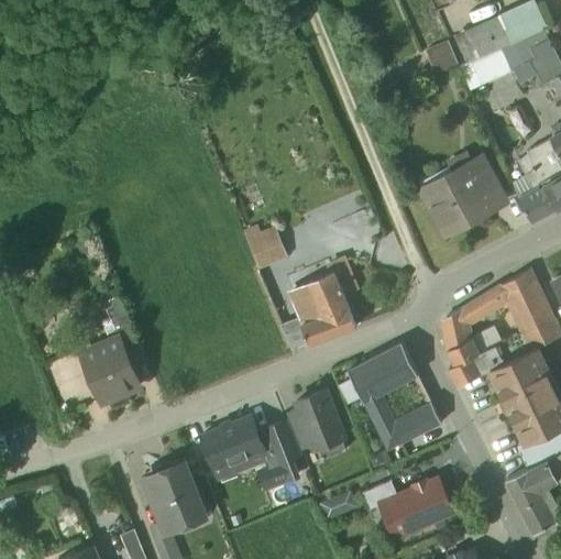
[(542,31),(528,1),(447,37),(461,67),(542,31)]
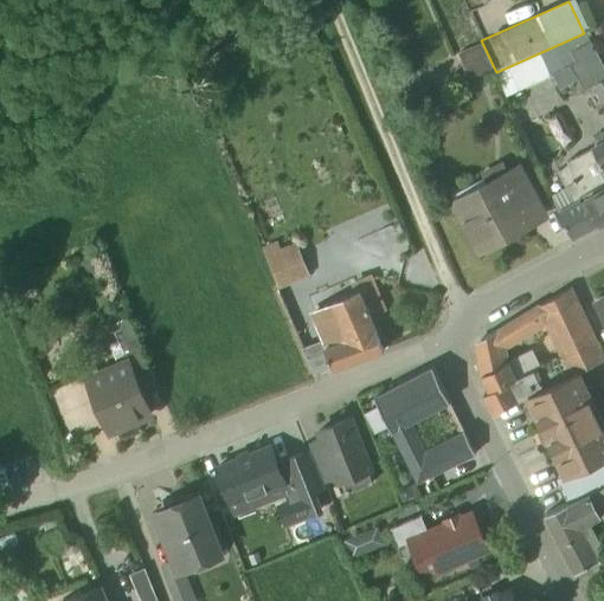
[(593,88),(603,81),(603,70),(589,41),(569,52),(574,63),(567,66),(582,94),(593,88)]
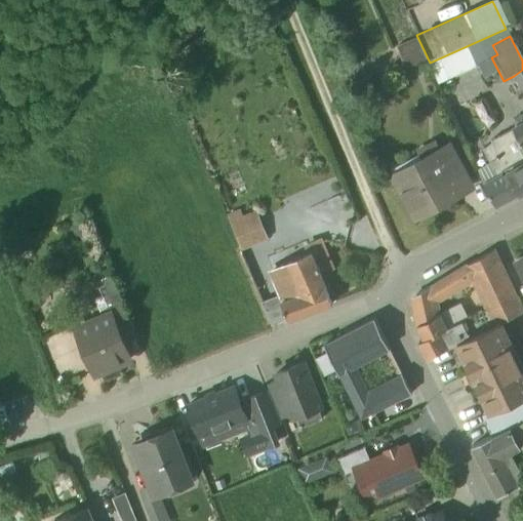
[(406,71),(426,63),(416,40),(396,48),(406,71)]
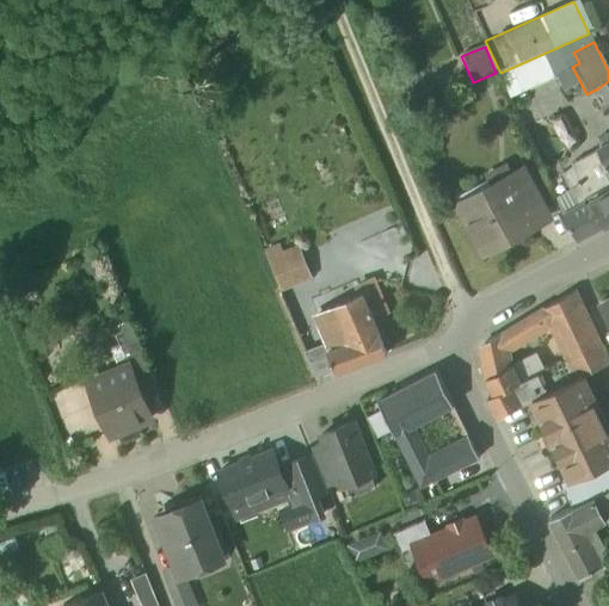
[(608,81),(598,88),(600,91),(608,109),(608,81)]
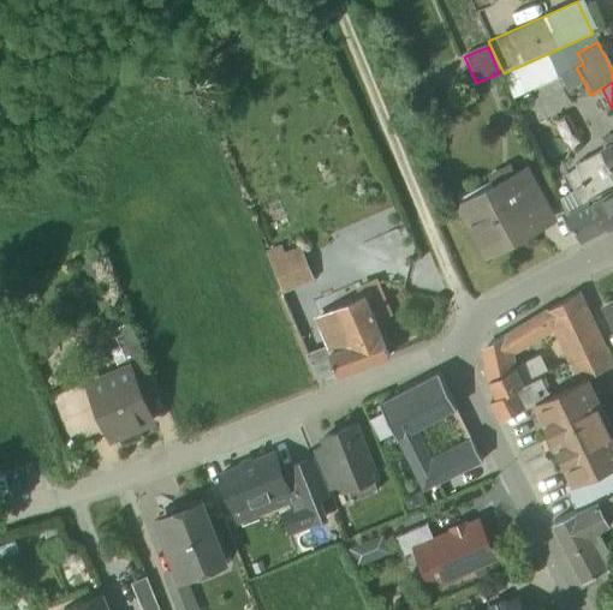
[(612,147),(601,154),(612,175),(612,178),(600,185),(606,197),(612,192),(612,147)]
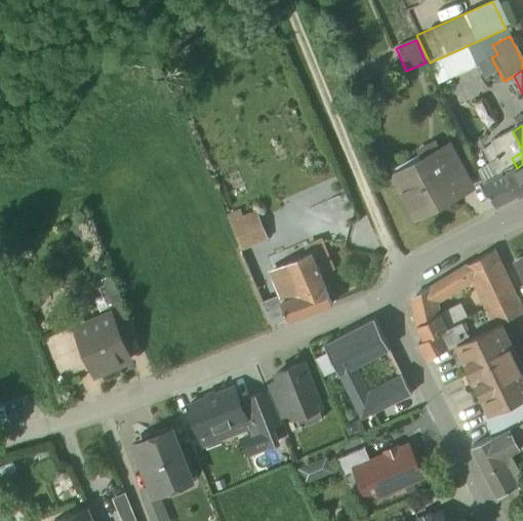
[(497,141),(490,144),(498,159),(505,156),(506,156),(497,141)]
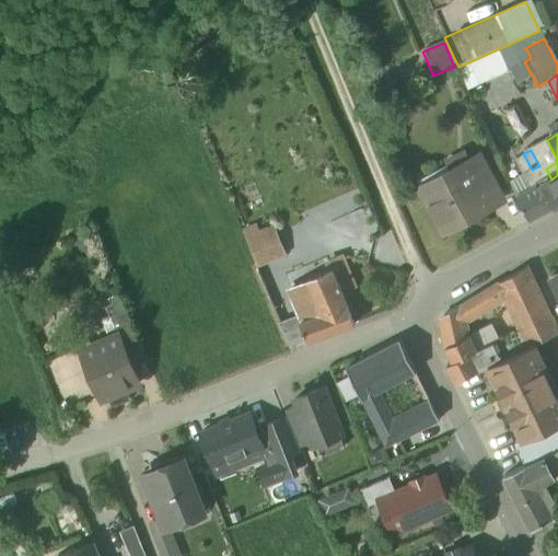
[(500,197),(477,154),(463,163),(476,188),(475,189),(484,206),(500,197)]
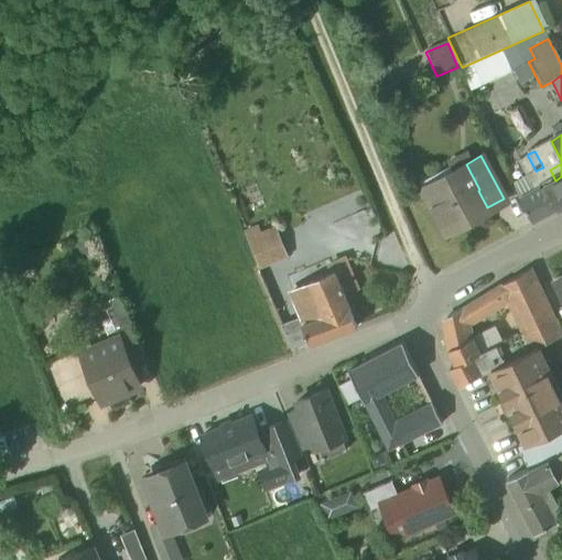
[(466,164),(421,189),(445,235),(472,221),(469,216),(487,207),(478,191),(479,190),(466,164)]
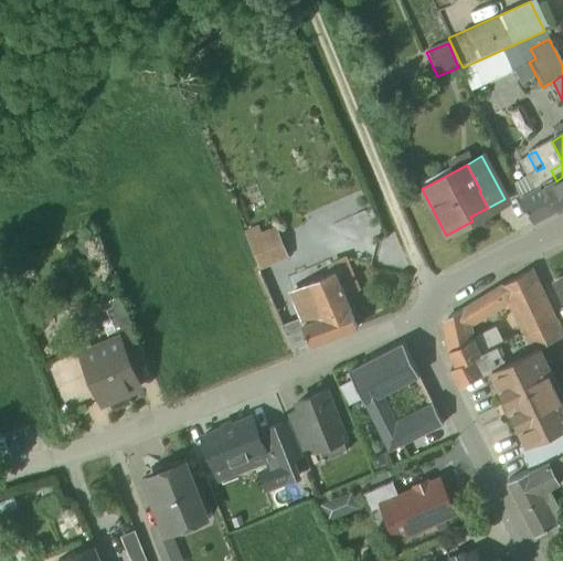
[(543,168),(537,171),(543,183),(550,180),(543,168)]
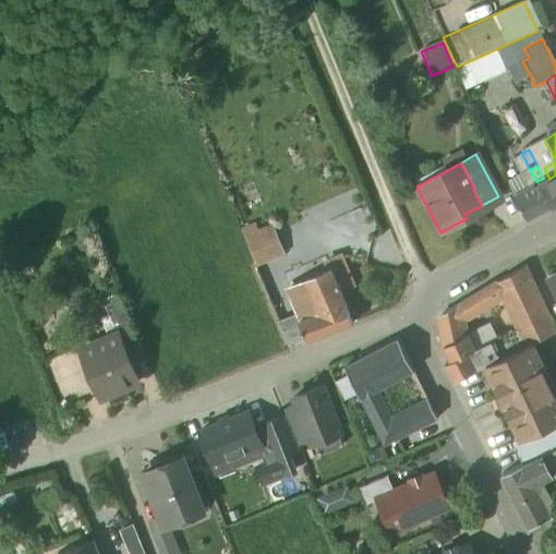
[(545,181),(540,184),(539,184),(514,196),(527,220),(555,203),(555,175),(550,179),(545,181)]
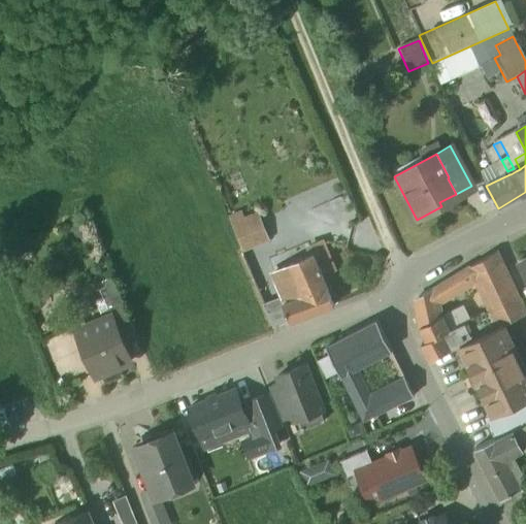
[(230,219),(242,251),(267,241),(257,215),(244,220),(242,214),(230,219)]
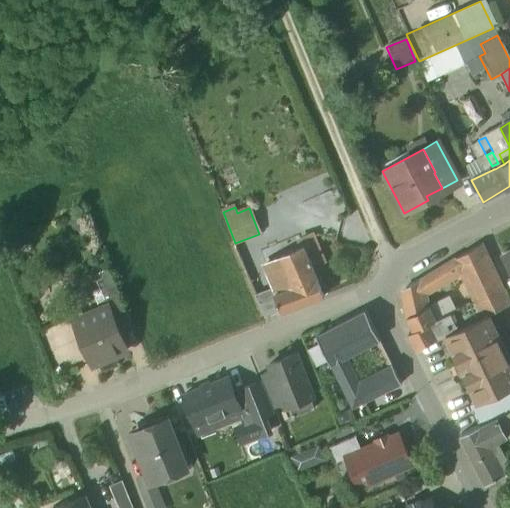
[(311,237),(299,242),(301,248),(307,261),(320,256),(311,237)]
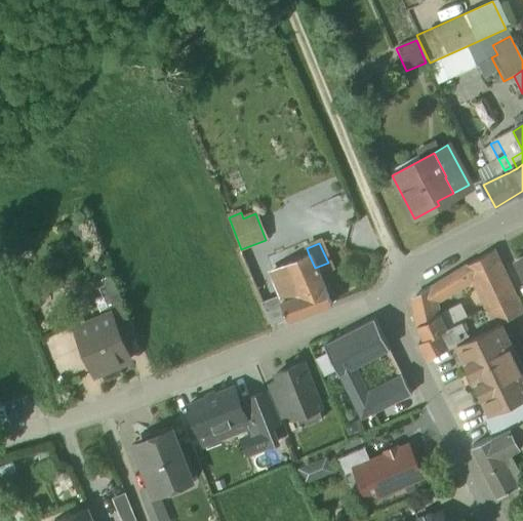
[(493,250),(465,267),(471,280),(500,265),(493,250)]
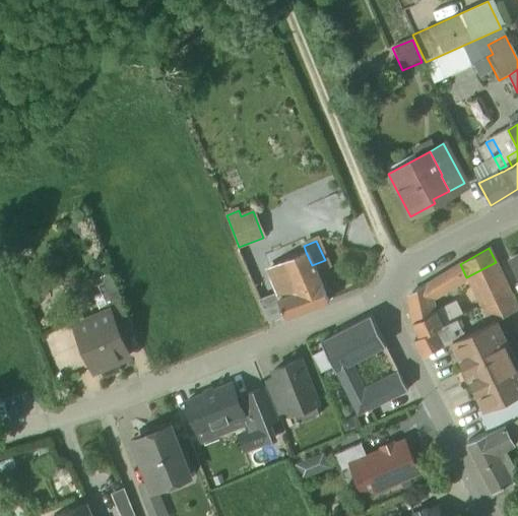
[(326,301),(312,265),(306,252),(263,269),(274,296),(283,318),(326,301)]
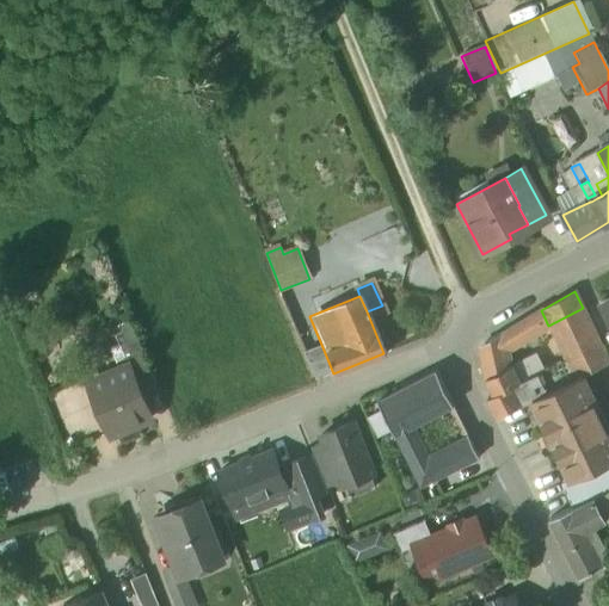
[(608,300),(597,307),(608,327),(608,300)]
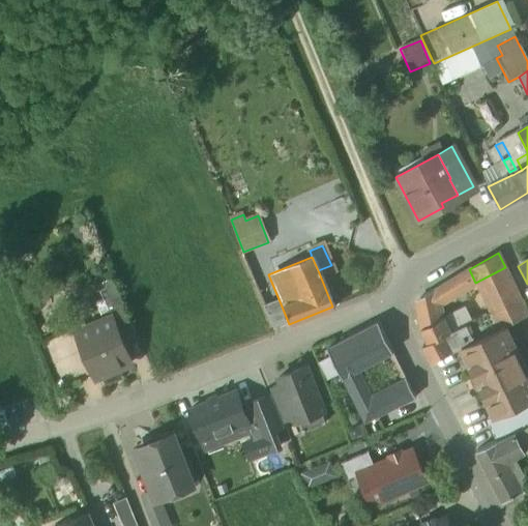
[(505,267),(475,283),(475,284),(490,312),(489,313),(497,329),(503,326),(527,315),(505,267)]
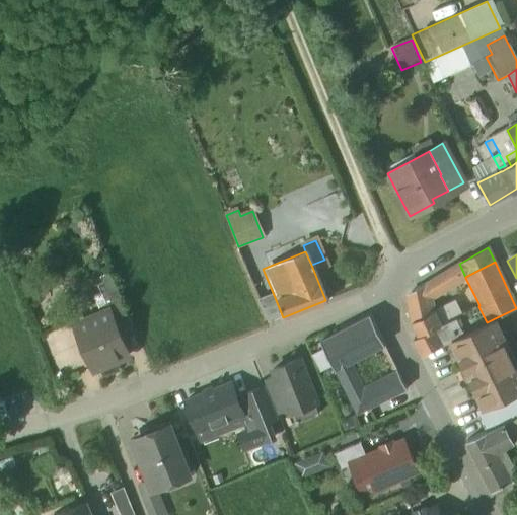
[(459,264),(422,285),(426,299),(465,278),(465,277),(459,264)]
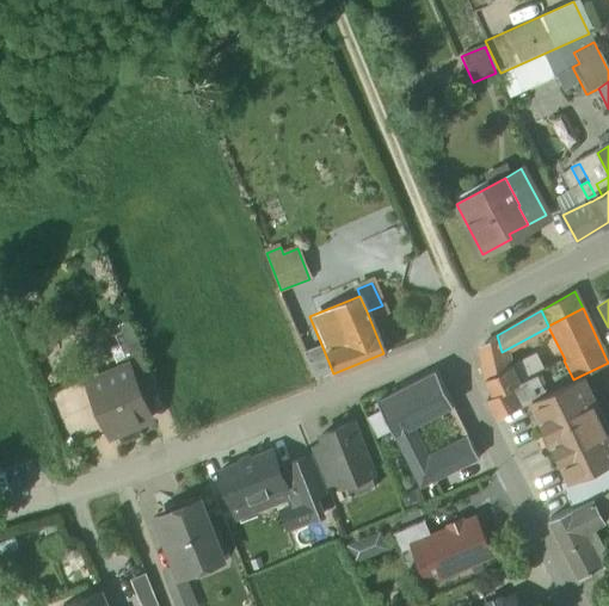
[(131,319),(114,327),(125,357),(145,350),(131,319)]
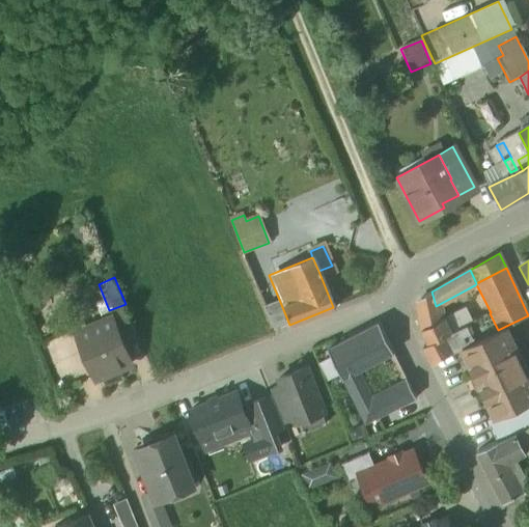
[(432,292),(417,300),(421,329),(440,320),(436,306),(432,292)]
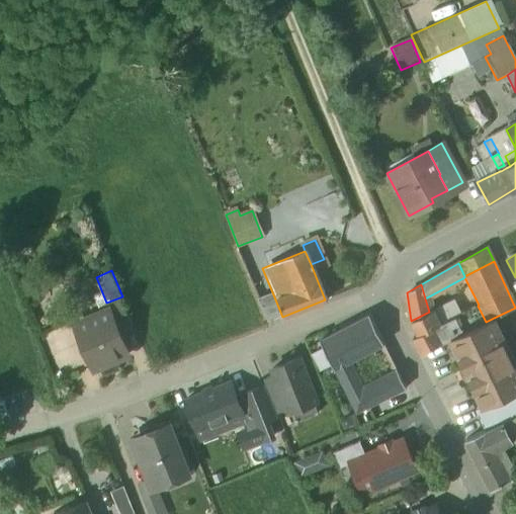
[(273,294),(258,301),(267,323),(282,317),(273,294)]
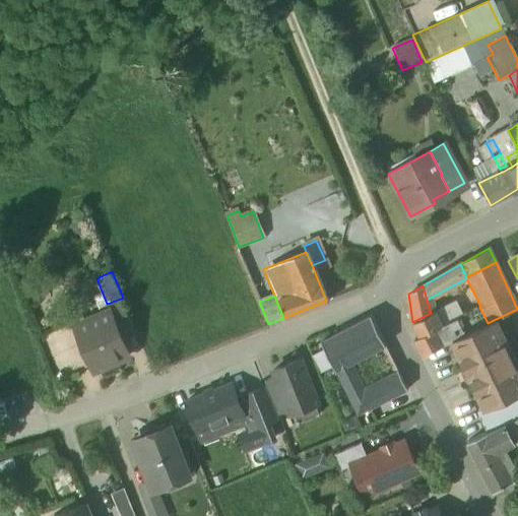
[(121,300),(106,306),(109,312),(110,311),(118,330),(131,325),(121,300)]
